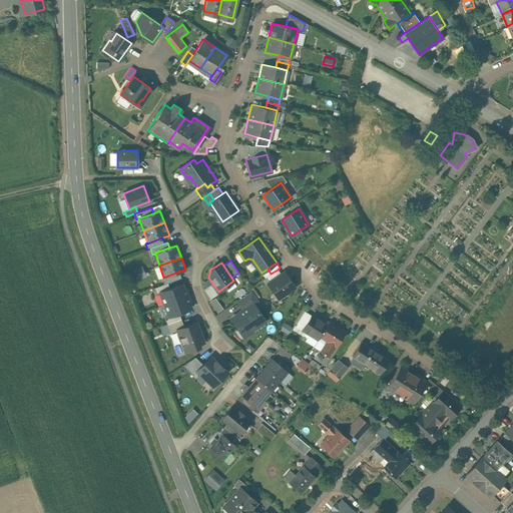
[(268,269),(262,273),(265,278),(266,278),(271,274),(268,269)]
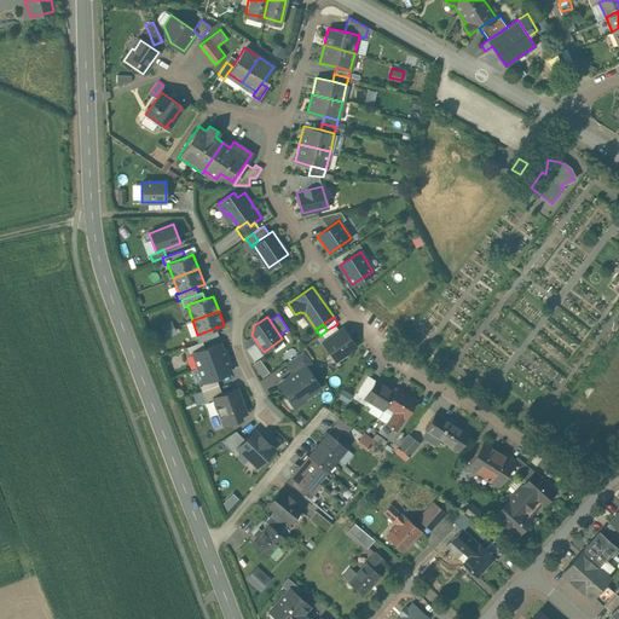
[(320,335),(325,341),(339,331),(335,325),(327,330),(320,335)]
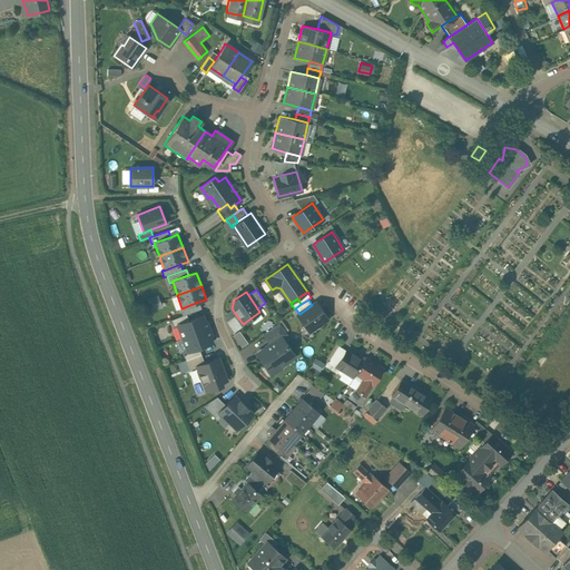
[(198,302),(182,308),(179,310),(183,316),(186,314),(200,308),(198,302)]
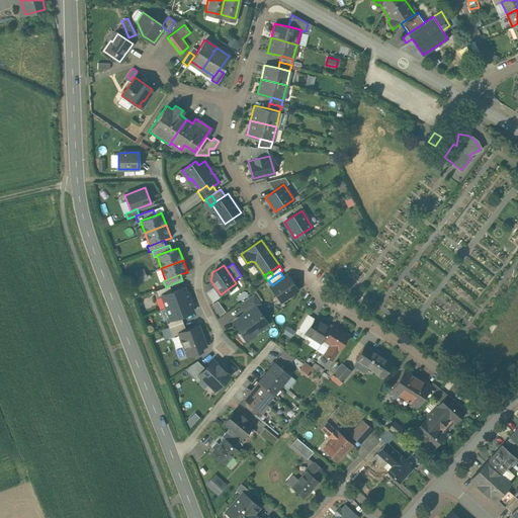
[(272,285),(270,286),(281,301),(297,289),(287,274),(283,277),(272,285)]
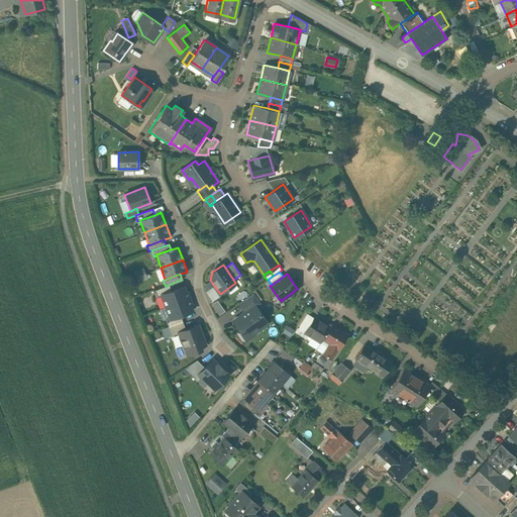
[(158,297),(161,296),(161,295),(171,291),(169,285),(166,287),(154,290),(158,297)]
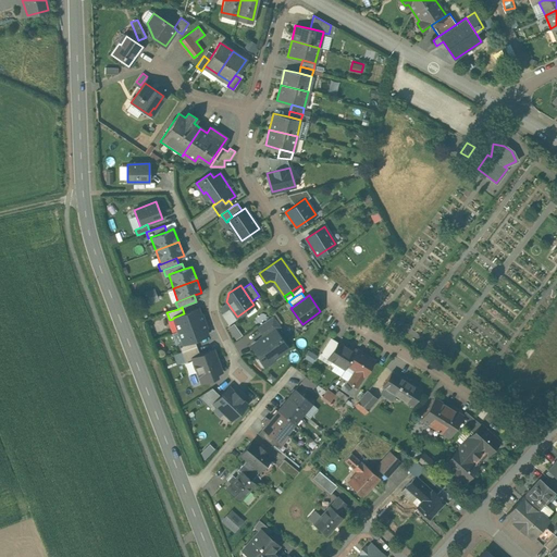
[(173,319),(178,331),(203,321),(201,314),(200,314),(198,308),(184,313),(173,318),(173,319)]
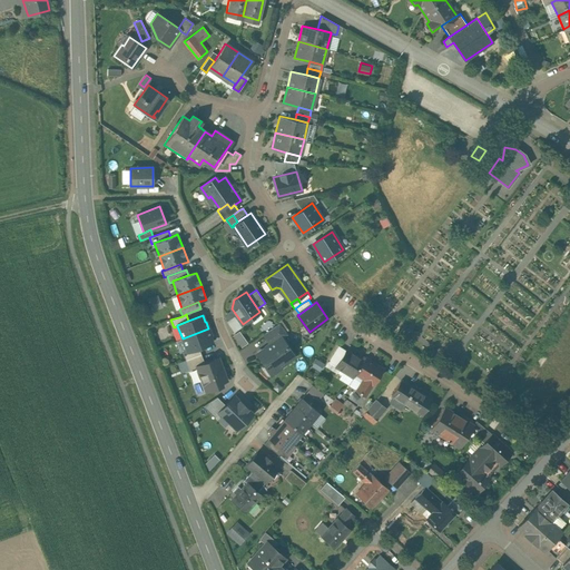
[(264,334),(271,344),(282,337),(282,338),(287,334),(279,323),(264,334)]
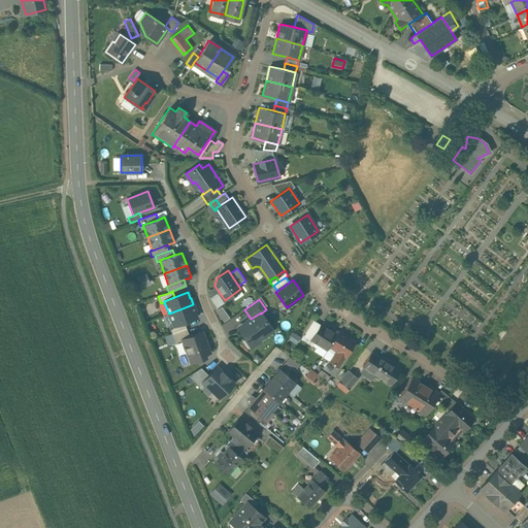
[(193,304),(169,314),(173,325),(173,326),(184,322),(197,317),(194,310),(196,310),(193,304)]
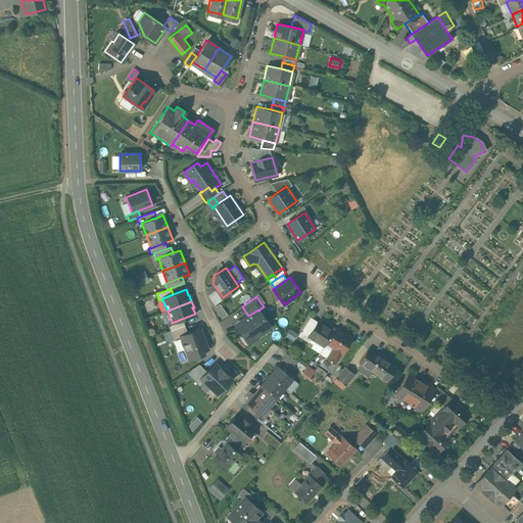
[(222,302),(215,306),(222,318),(228,314),(222,302)]
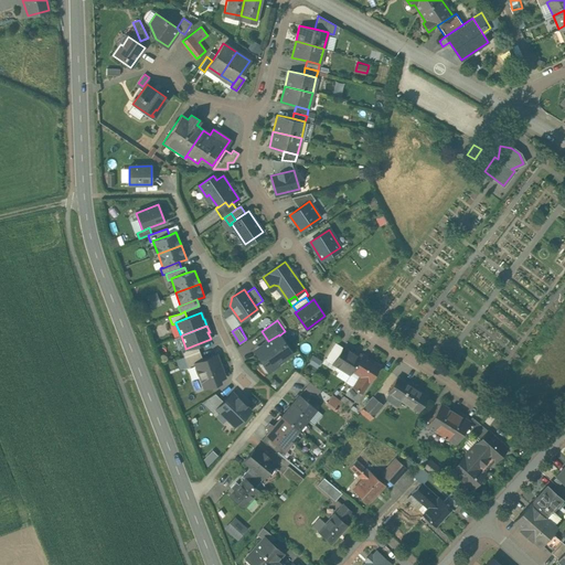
[(268,341),(255,351),(265,365),(273,359),(276,363),(291,353),(279,336),(279,334),(268,341)]
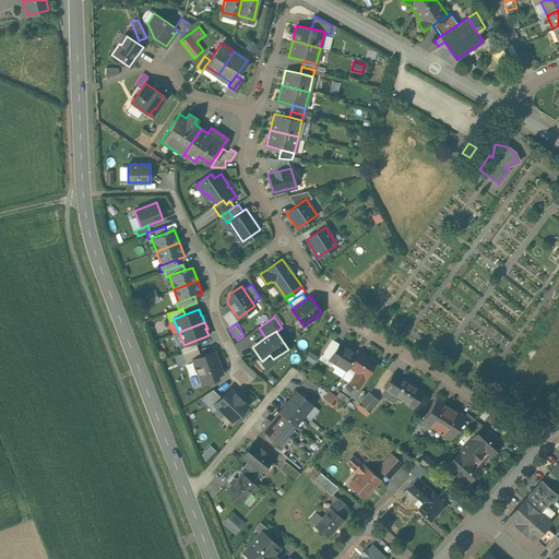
[(340,344),(331,339),(322,352),(329,356),(332,352),(333,353),(330,359),(346,370),(348,366),(356,353),(340,343),(340,344)]
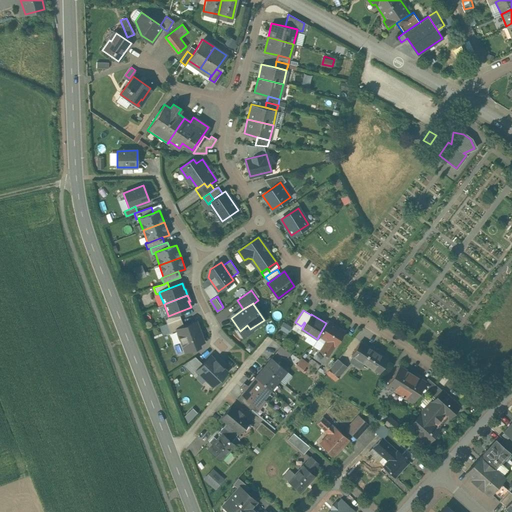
[(180,318),(178,312),(168,316),(168,315),(164,316),(167,323),(180,318)]
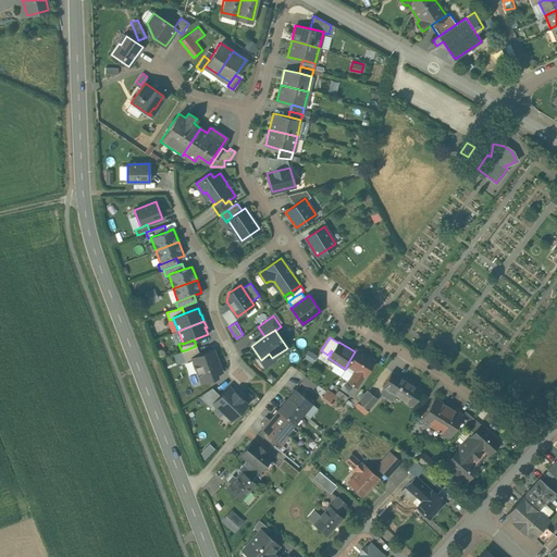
[(196,346),(182,351),(185,361),(193,358),(200,355),(196,346)]
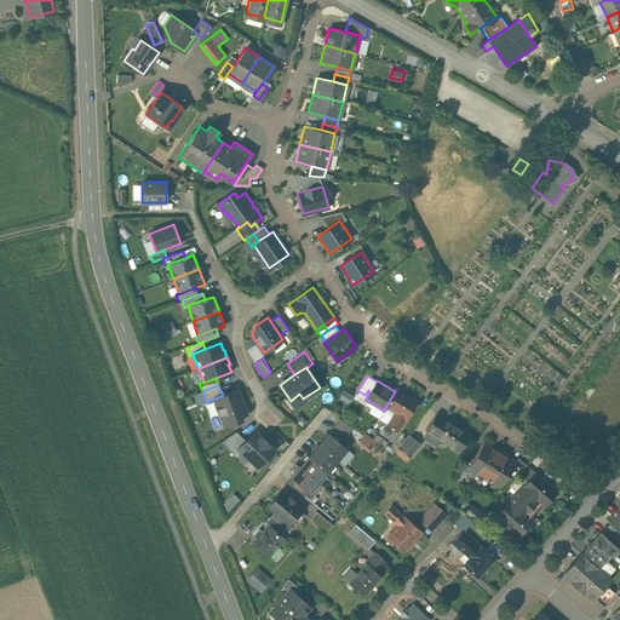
[(417,401),(397,388),(395,391),(386,406),(391,409),(406,418),(417,401)]
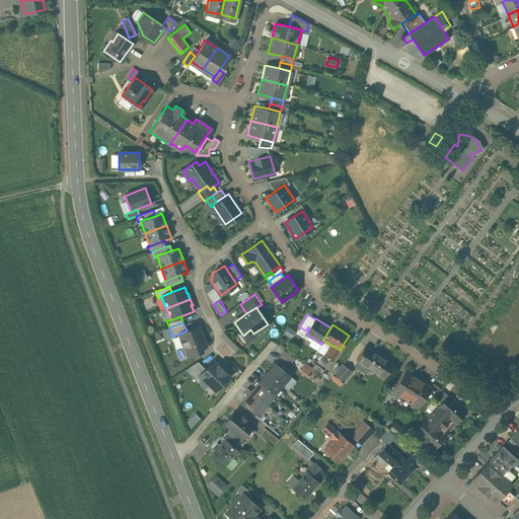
[(187,330),(179,334),(188,356),(202,351),(201,348),(206,346),(199,325),(187,330)]
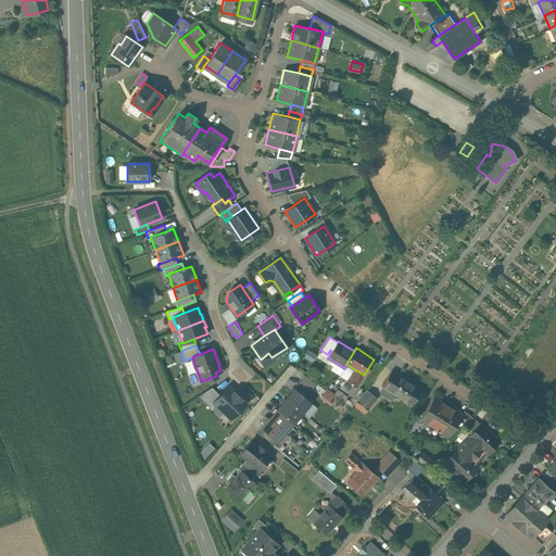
[(364,375),(351,367),(343,378),(344,379),(348,380),(346,381),(355,387),(359,380),(364,375)]
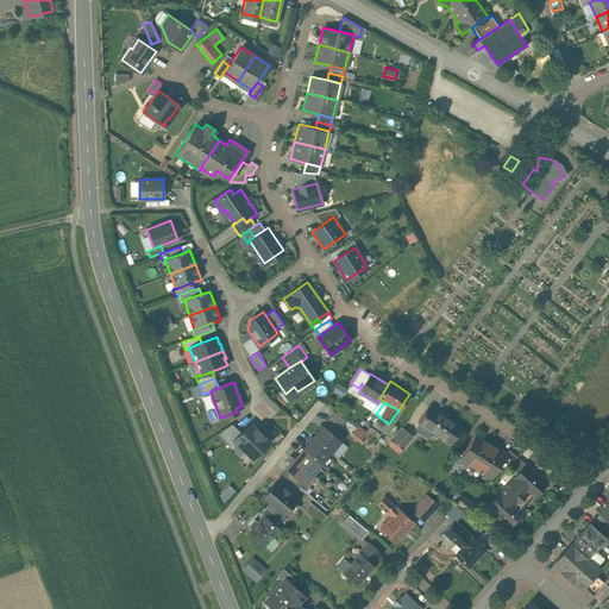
[(428,406),(418,421),(451,443),(460,426),(428,406)]
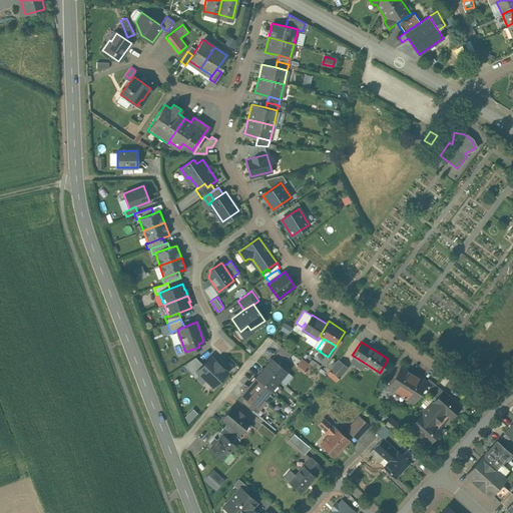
[(336,346),(332,351),(337,354),(341,348),(336,346)]
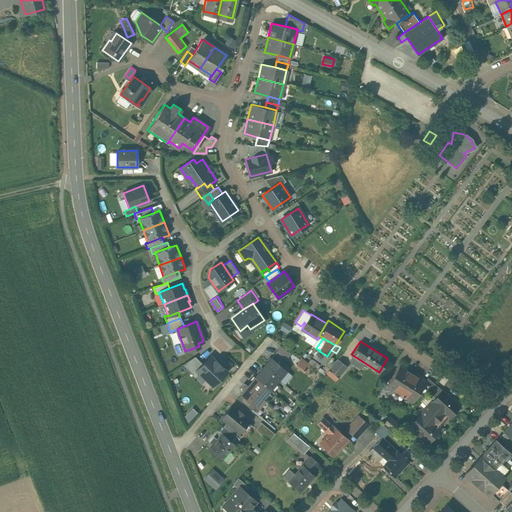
[(290,353),(281,346),(276,351),(286,359),(290,353)]
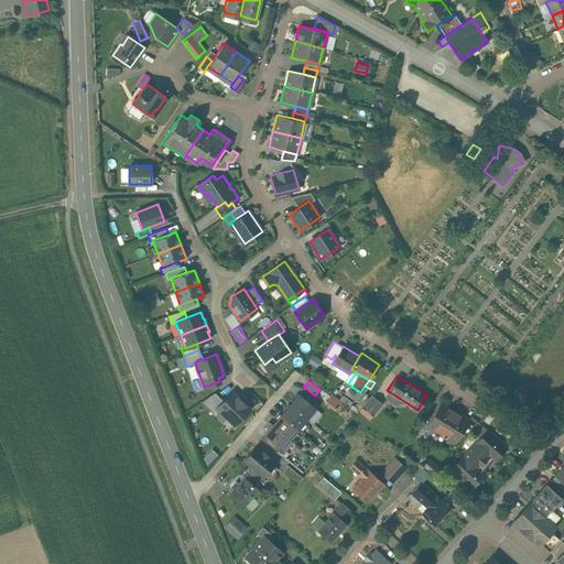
[(360,392),(351,387),(353,386),(349,384),(344,393),(356,400),(360,392)]
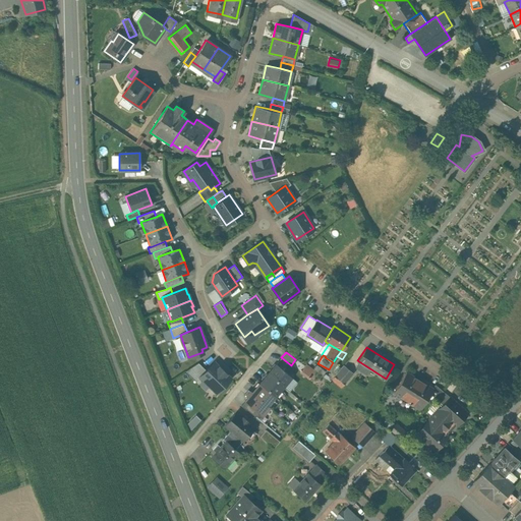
[(198,362),(185,371),(195,382),(200,377),(199,377),(206,370),(198,362)]
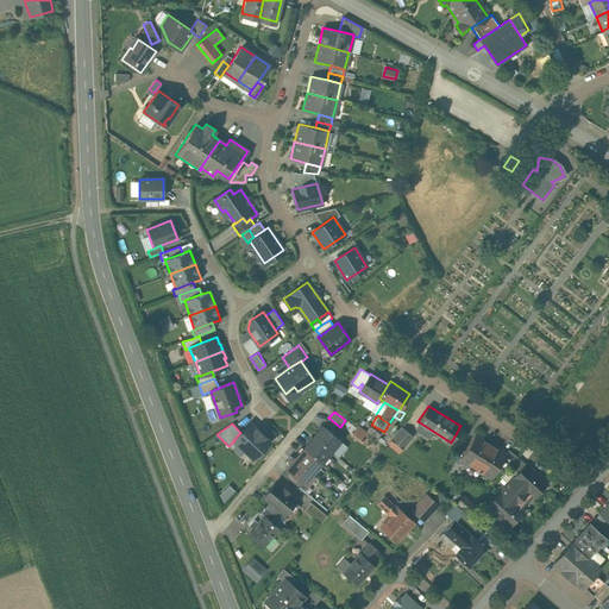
[(240,433),(233,440),(234,440),(252,459),(269,441),(250,424),(240,433)]
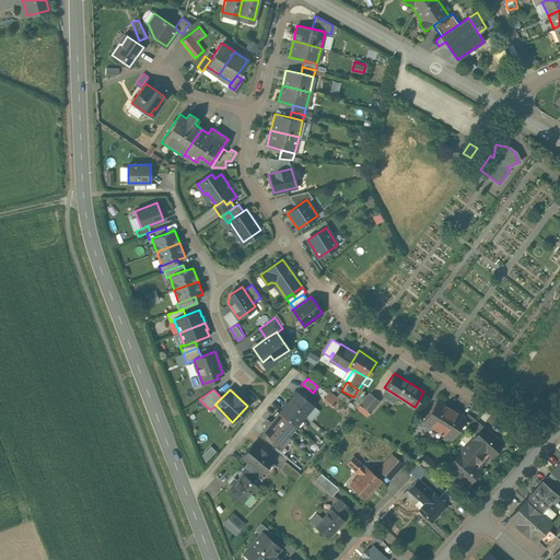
[(313,405),(296,391),(288,401),(304,416),(304,415),(303,413),(306,409),(307,411),(313,405)]
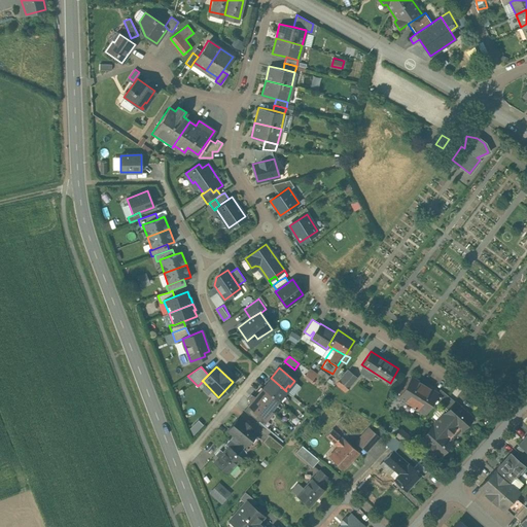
[(328,375),(320,369),(317,373),(325,379),(328,375)]
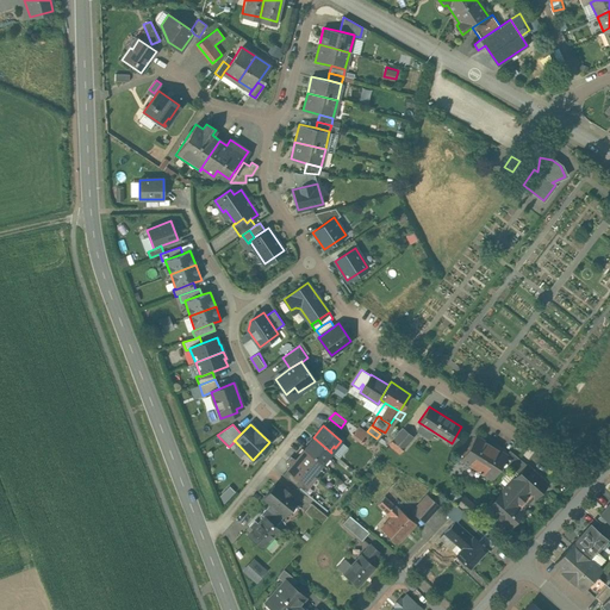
[(414,436),(402,427),(393,439),(404,447),(414,436)]
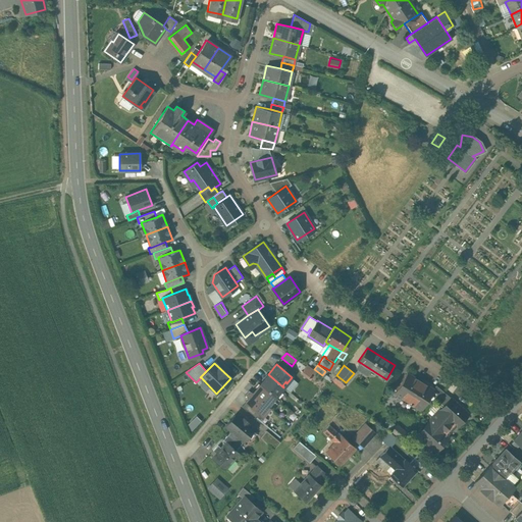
[(421,381),(407,372),(394,393),(402,397),(399,401),(407,407),(410,404),(411,404),(411,403),(420,409),(429,396),(433,389),(432,388),(426,384),(428,381),(423,378),(421,381)]
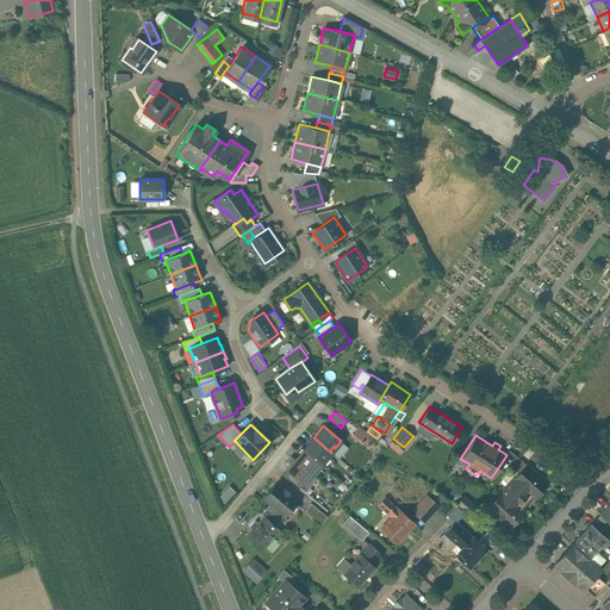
[(331,453),(313,437),(304,449),(322,464),(321,461),(324,458),(325,459),(331,453)]
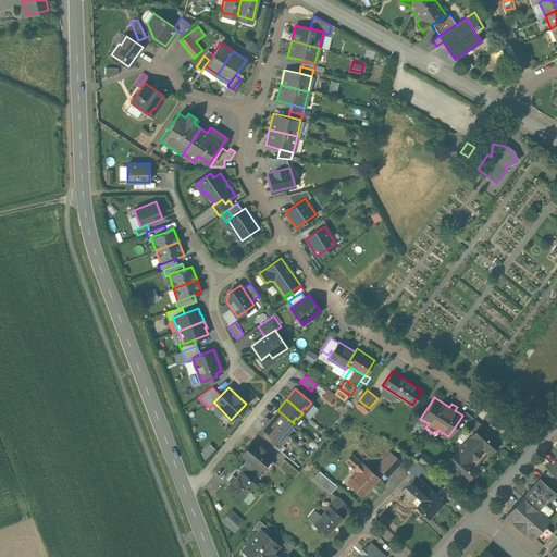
[(369,408),(359,400),(354,406),(364,413),(369,408)]
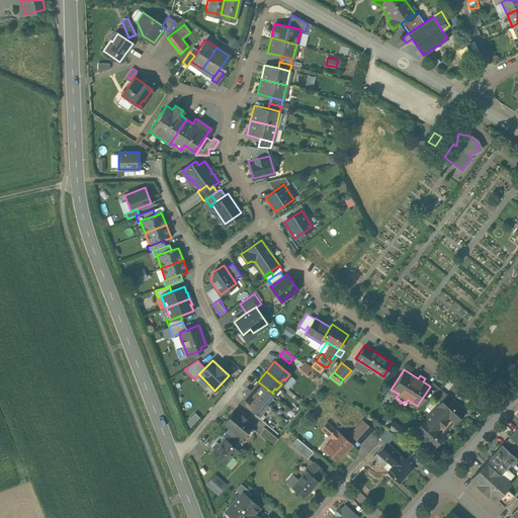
[(273,394),(258,381),(250,391),(265,404),(265,403),(264,402),(266,399),(268,400),(273,394)]
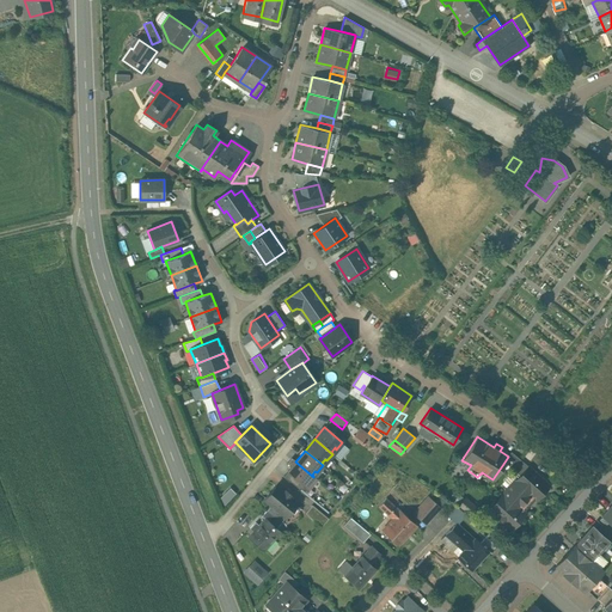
[(510,452),(507,456),(508,457),(503,464),(513,471),(520,459),(510,452)]
